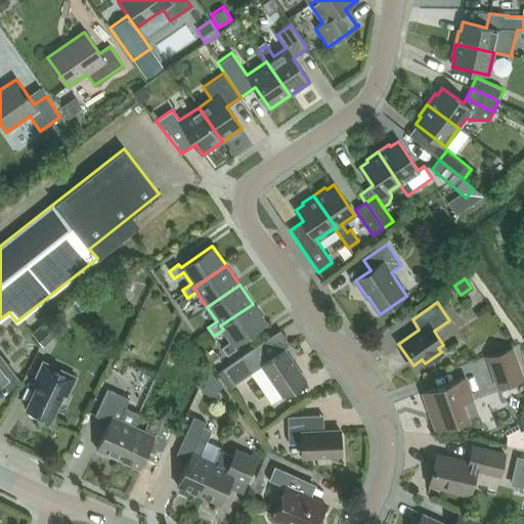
[(234,345),(266,323),(253,304),(220,325),(223,330),(230,341),(221,347),(227,355),(236,348),(234,345)]
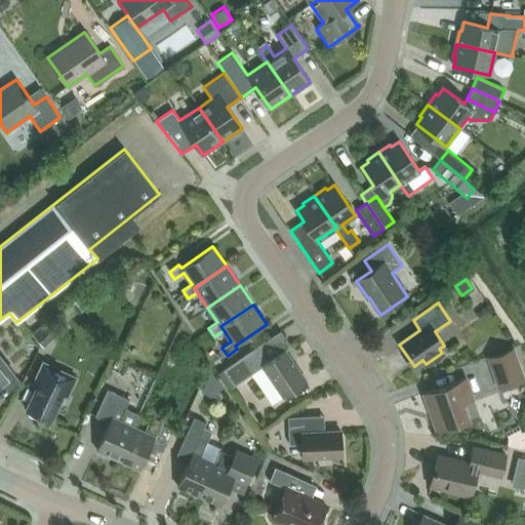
[(49,323),(47,320),(32,334),(44,347),(65,328),(55,318),(49,323)]
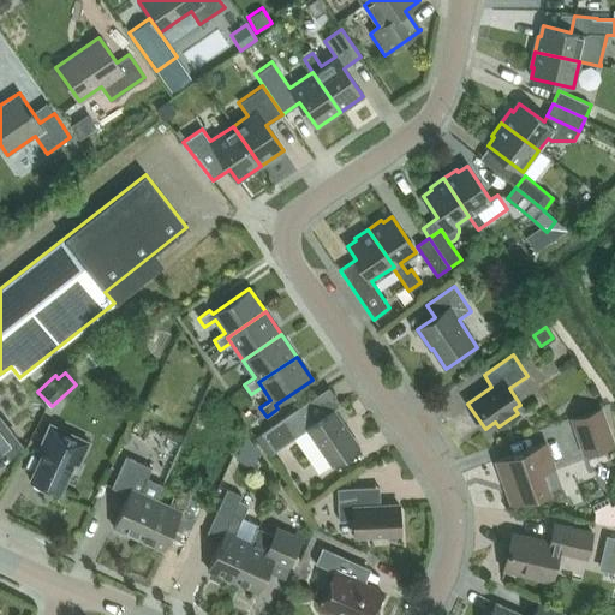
[(358,446),(333,410),(317,421),(305,402),(261,433),(254,439),(267,457),(308,429),(332,464),(358,446)]
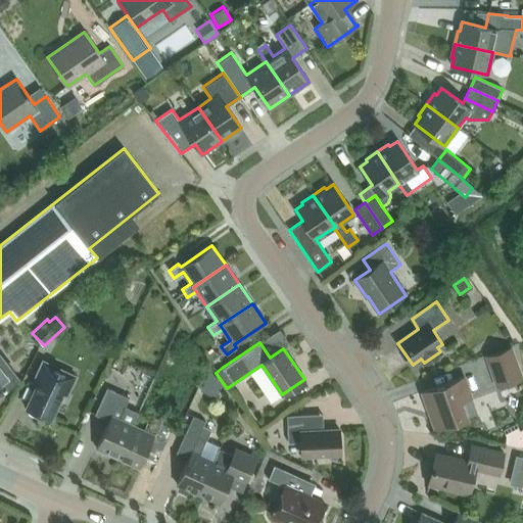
[(497,387),(521,378),(510,347),(486,355),(497,387)]
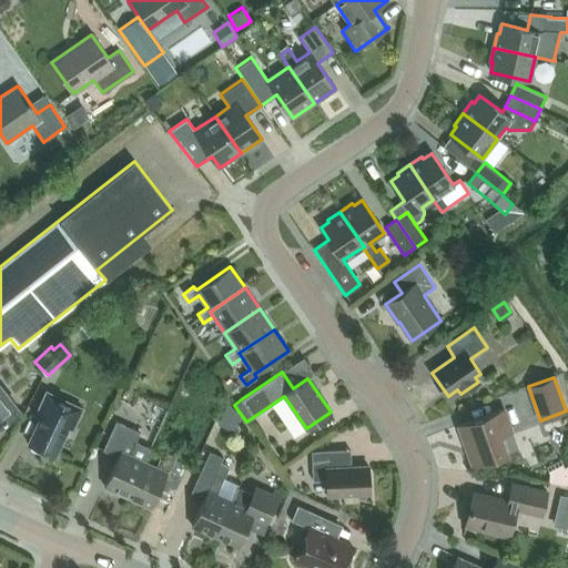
[(243,395),(234,383),(223,392),(232,404),(243,395)]
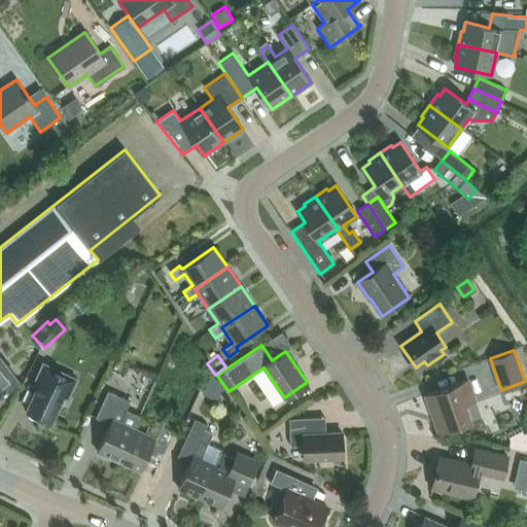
[(0,392),(16,379),(0,357),(0,392)]
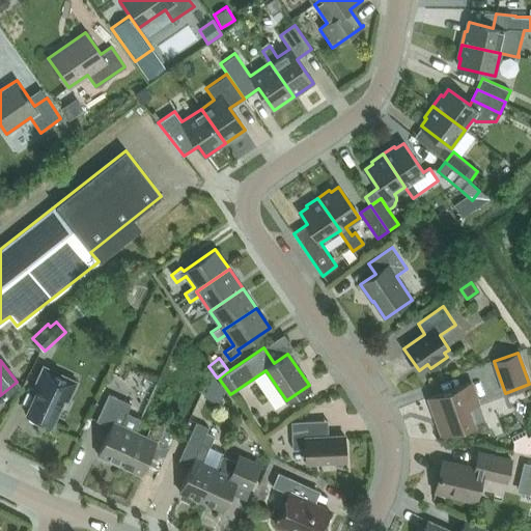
[(127,368),(115,363),(110,373),(121,379),(127,368)]
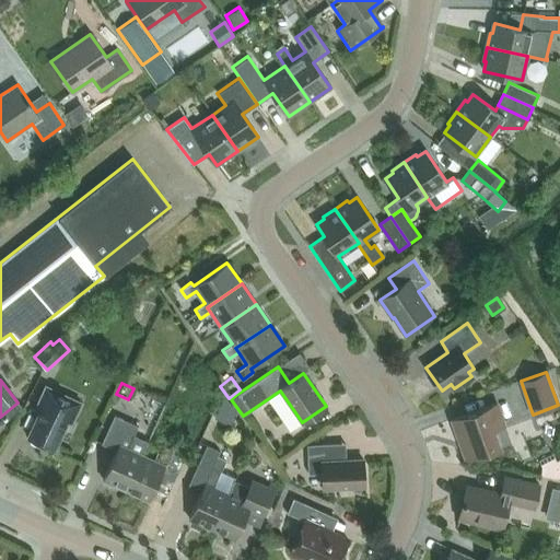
[(72,422),(82,403),(46,386),(36,406),(41,408),(27,435),(30,436),(30,442),(39,446),(45,443),(55,448),(68,420),(72,422)]
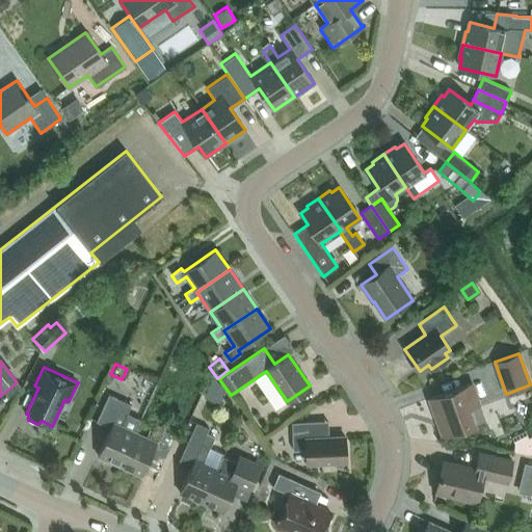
[(213,375),(207,390),(222,397),(225,391),(213,375)]
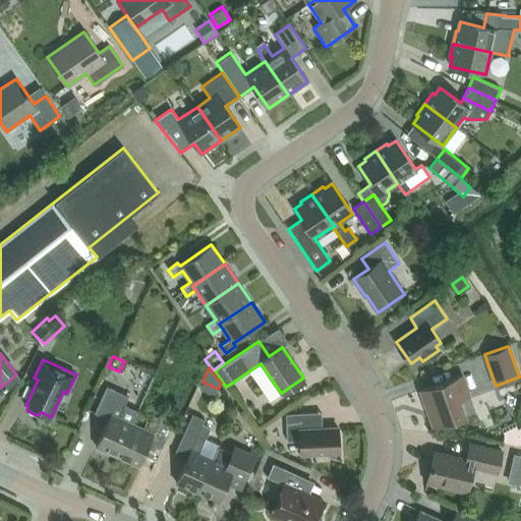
[(433,426),(461,417),(457,405),(455,406),(453,401),(469,395),(462,375),(420,390),(433,426)]
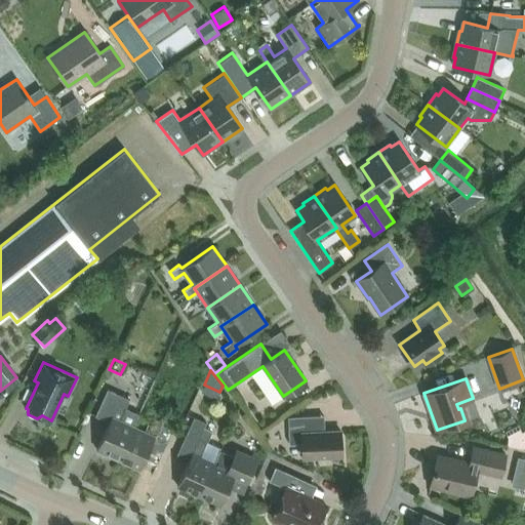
[(137,413),(125,407),(129,399),(108,389),(94,416),(109,422),(96,449),(118,459),(133,426),(132,426),(137,413)]
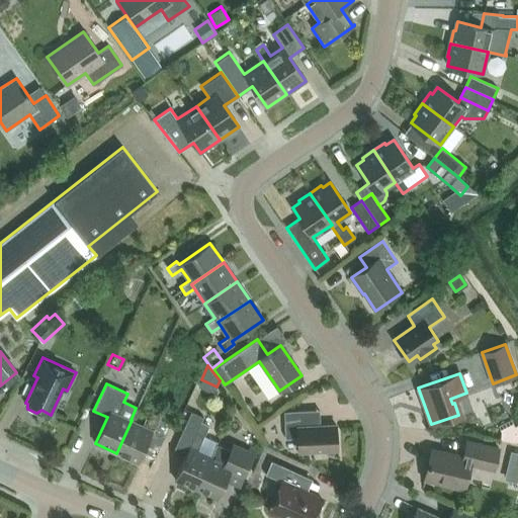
[(312,412),(319,411),(319,410),(284,412),(285,437),(297,437),(298,451),(337,449),(336,425),(313,426),(312,412)]
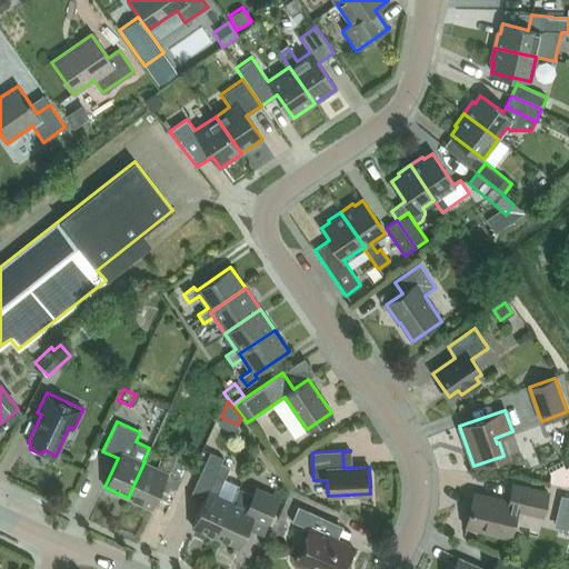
[(178,485),(188,461),(167,451),(159,468),(145,461),(128,498),(151,508),(166,479),(178,485)]
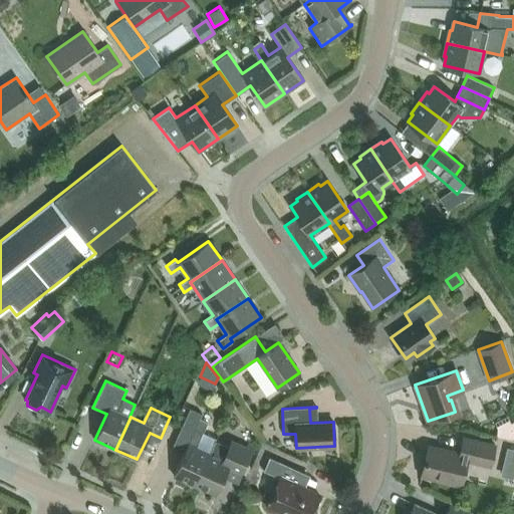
[(203,432),(195,428),(199,420),(201,414),(189,408),(170,449),(183,455),(173,476),(195,485),(209,453),(196,447),(203,432)]
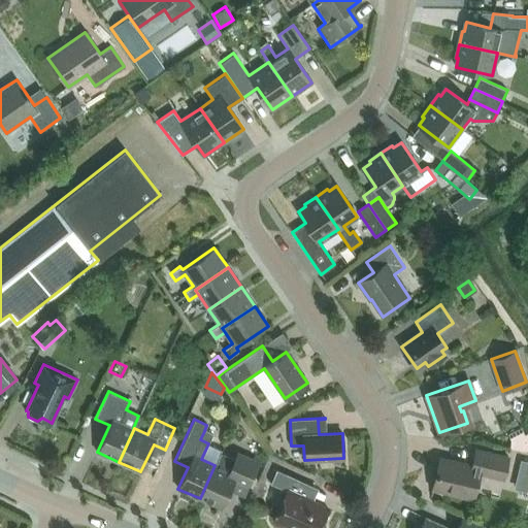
[(204,431),(200,439),(208,443),(212,434),(204,431)]
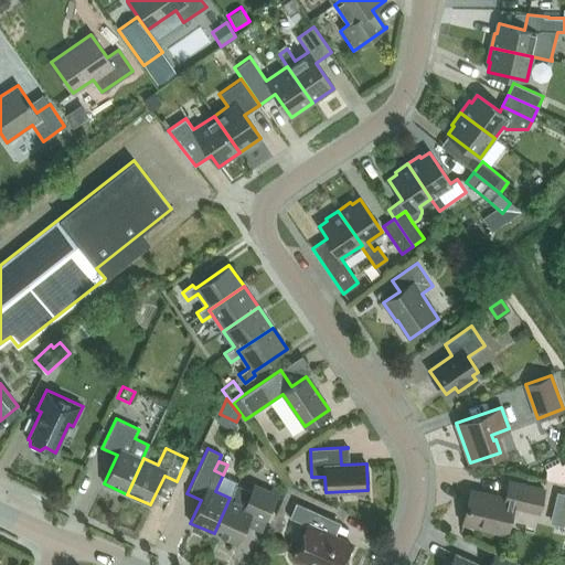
[(547,471),(546,480),(564,482),(564,464),(562,465),(560,461),(545,468),(547,471)]
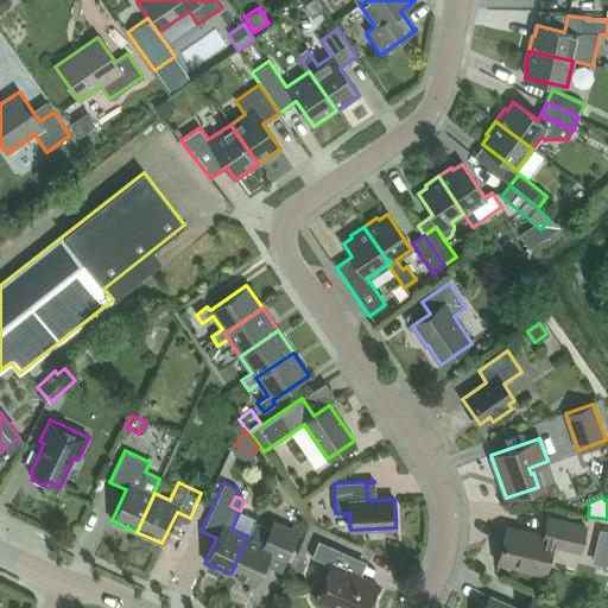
[(580,551),(586,526),(548,518),(544,536),(506,526),(498,563),(545,572),(551,544),(580,551)]
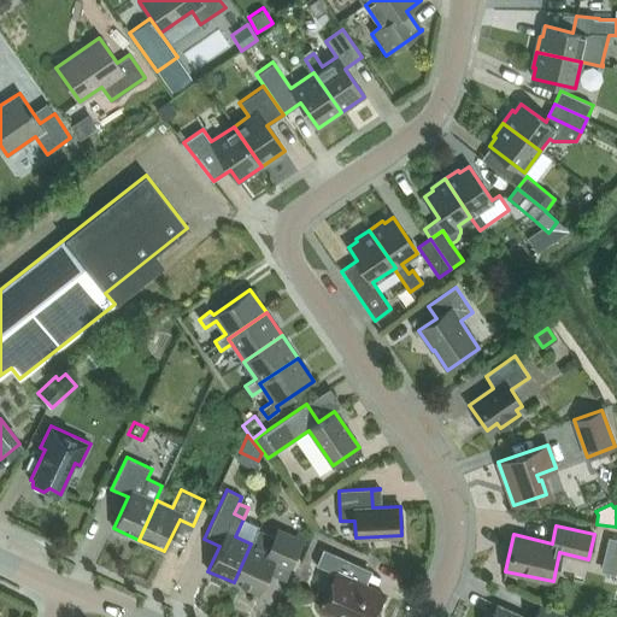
[(252,544),(251,544),(234,582),(259,594),(274,564),(288,571),(303,538),(277,527),(275,533),(274,536),(259,529),(252,544)]
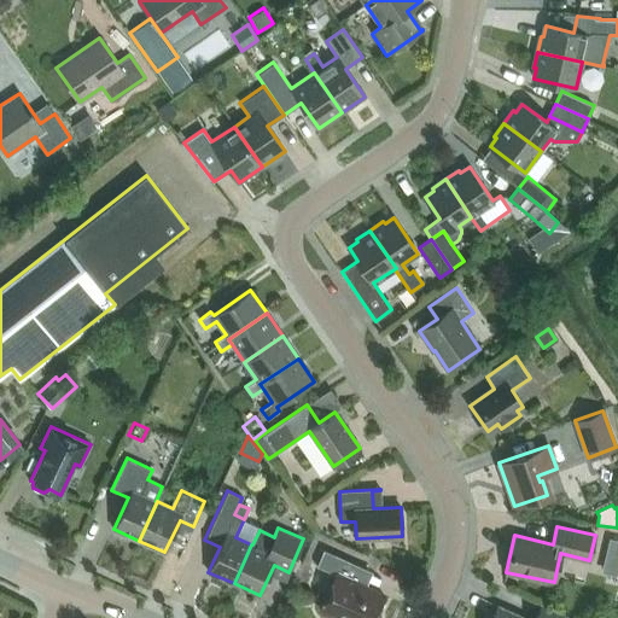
[(373,617),(384,595),(356,583),(363,567),(324,549),(316,565),(336,573),(320,608),(340,617),(373,617)]
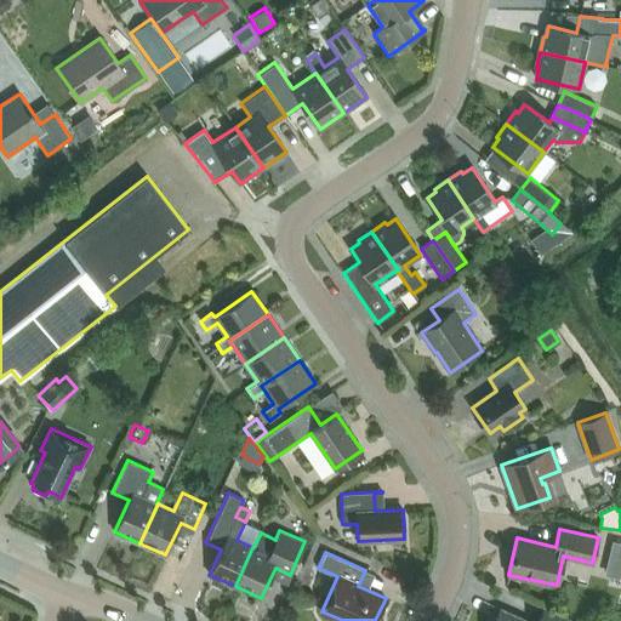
[(302,604),(308,607),(314,605),(317,599),(314,594),(308,592),(303,593),(301,598),(302,604)]
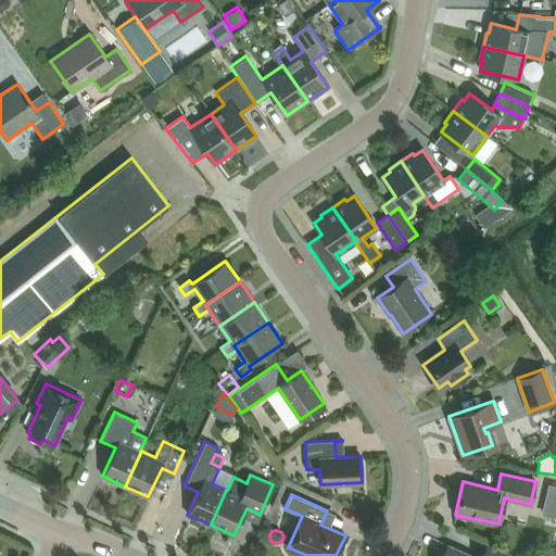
[(513,555),(484,543),(478,555),(472,555),(449,545),(442,555),(513,555)]
